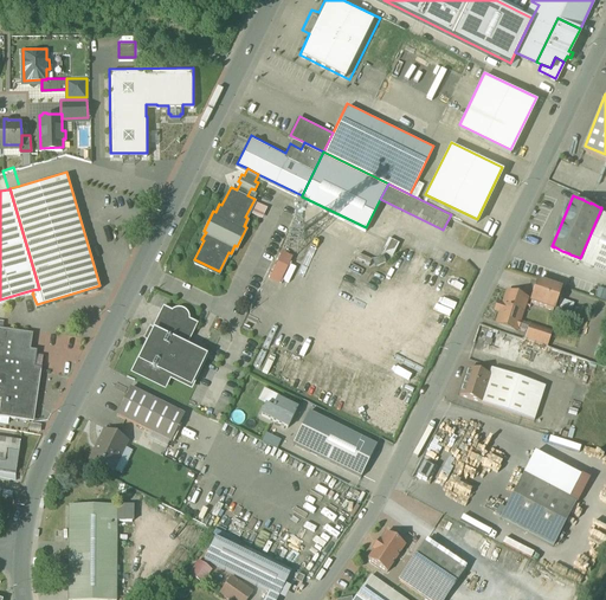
[(605,210),(601,208),(580,258),(605,269),(605,210)]
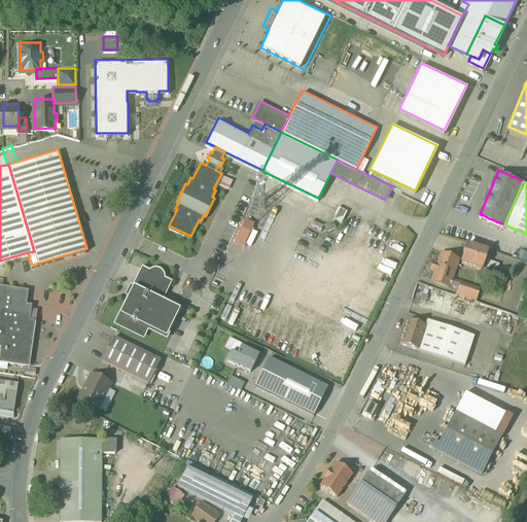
[(344,218),(349,207),(340,203),(335,214),(344,218)]
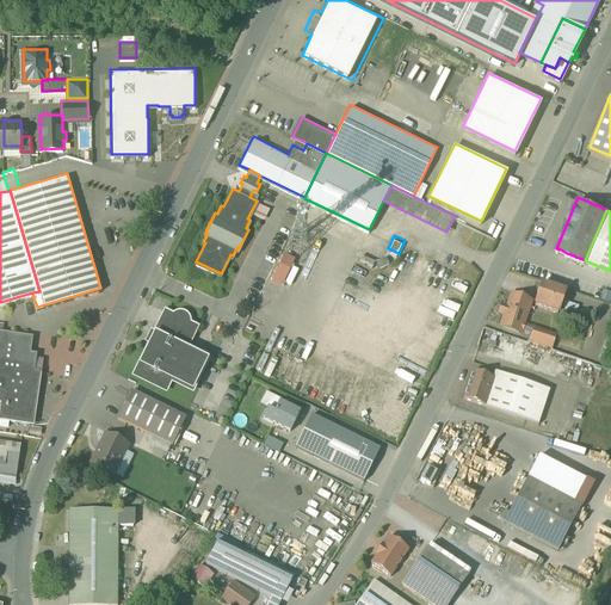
[(273,278),(284,283),(298,254),(287,249),(273,278)]
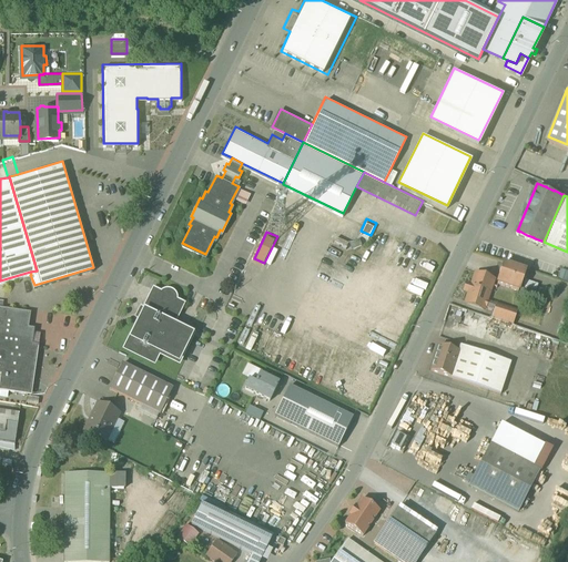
[(526,265),(505,258),(497,281),(518,287),(526,265)]
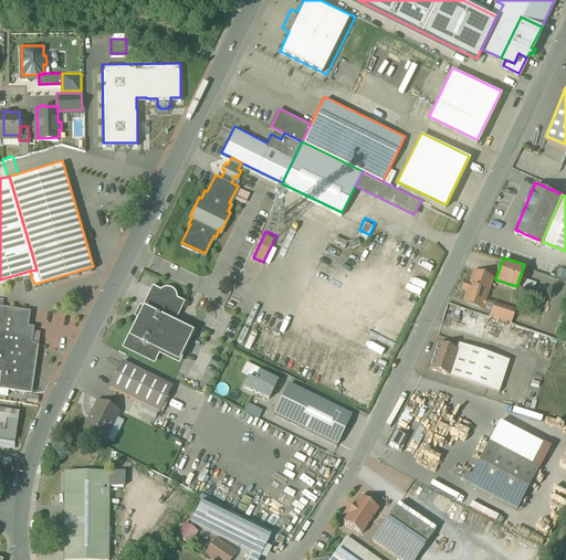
[(490,276),(475,272),(467,297),(481,303),(490,276)]
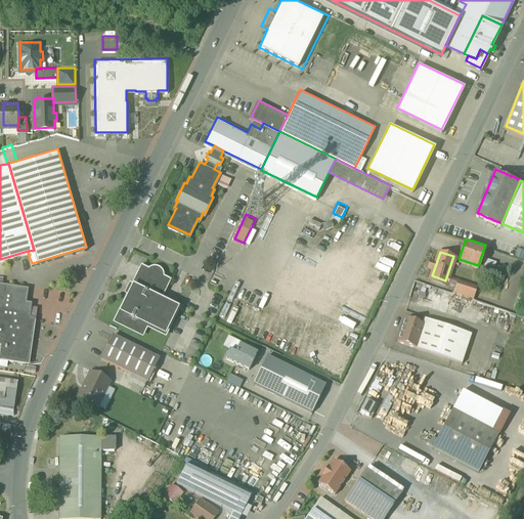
[(149,270),(143,266),(118,317),(141,330),(146,320),(165,330),(176,306),(158,297),(167,278),(160,274),(160,272),(159,269),(157,268),(155,267),(153,268),(149,270)]
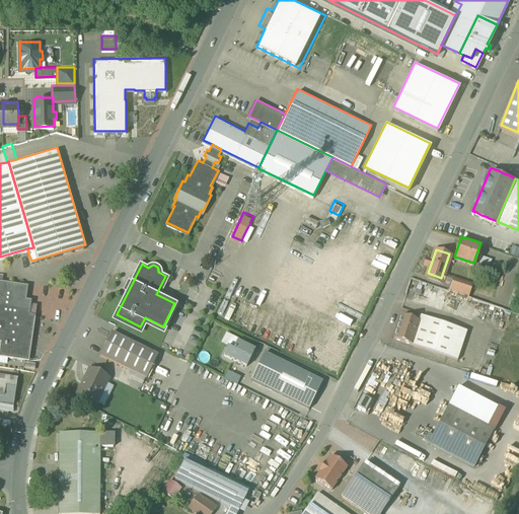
[(474,274),(453,267),(450,279),(471,286),(474,274)]
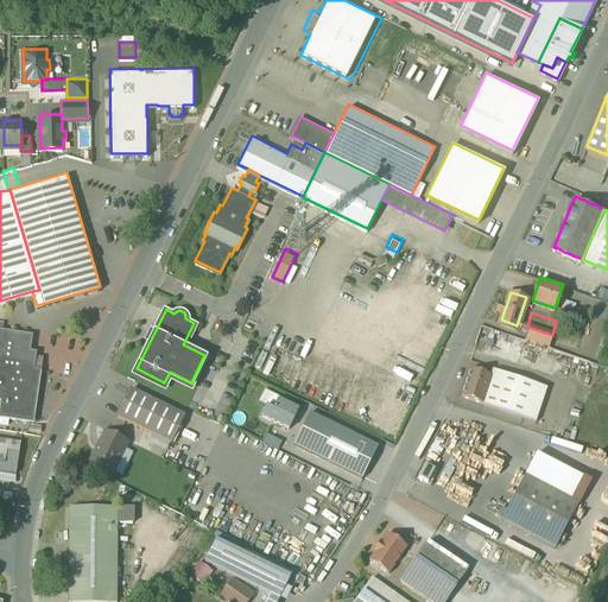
[(2,327),(0,325),(0,413),(30,418),(32,404),(36,404),(37,404),(44,353),(26,350),(29,335),(4,331),(4,327),(2,327)]
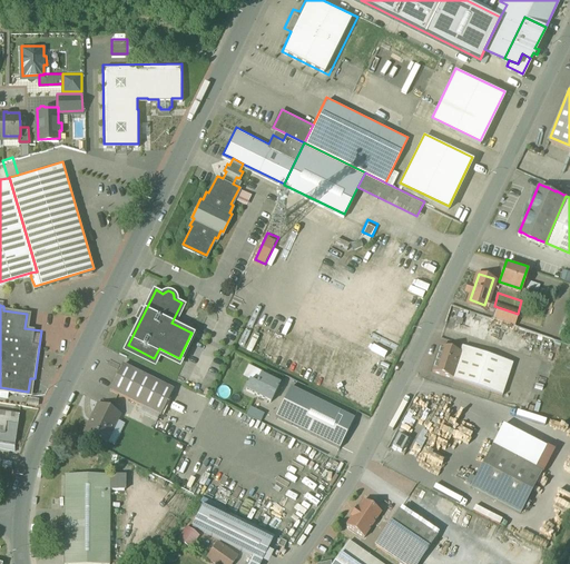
[(251,313),(238,342),(292,365),(303,340),(306,343),(307,338),(251,313)]
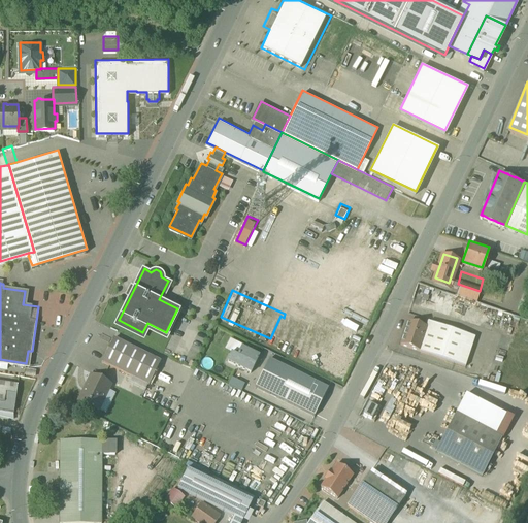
[(426,324),(408,318),(400,341),(419,348),(427,324),(426,324)]
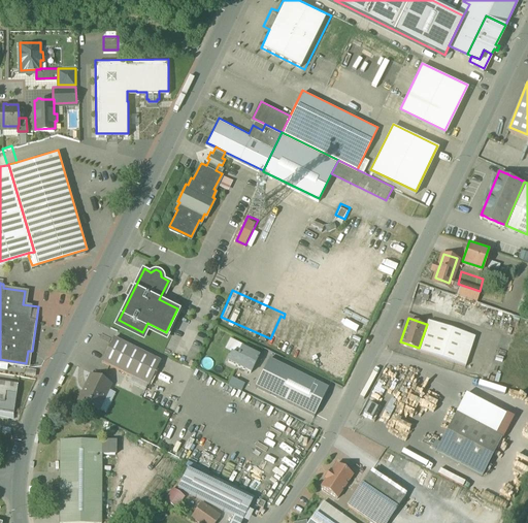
[(463,329),(428,318),(426,324),(427,324),(419,348),(465,363),(466,362),(454,358),(463,329)]
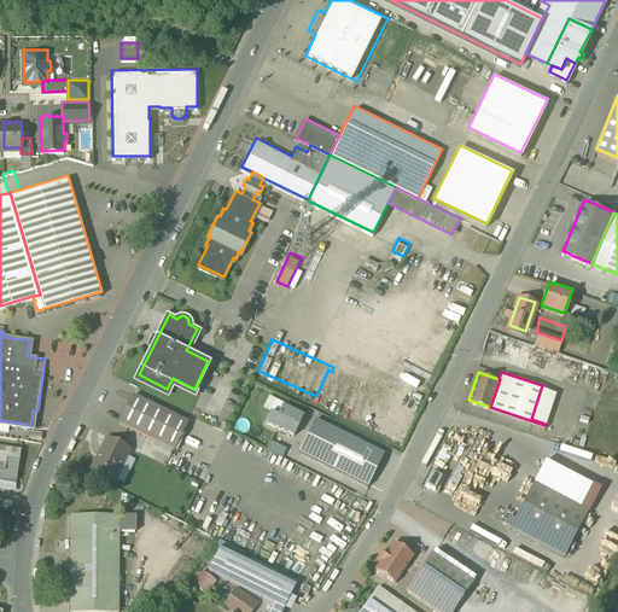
[(188,419),(134,391),(120,419),(174,446),(188,419)]
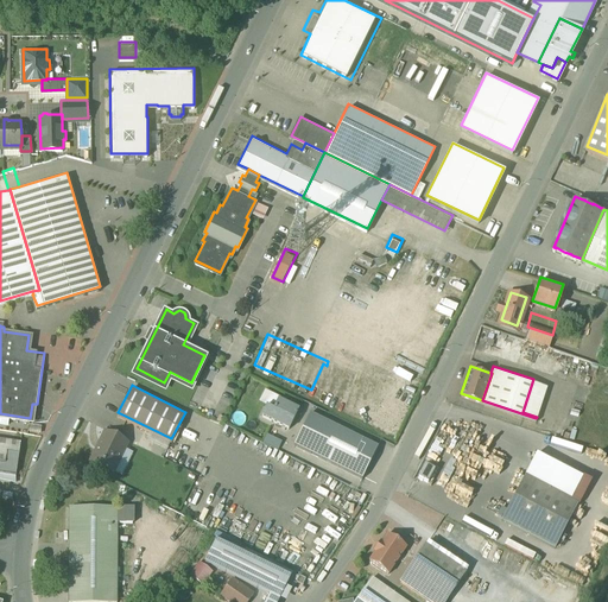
[(266,404),(261,413),(289,425),(297,407),(277,398),(272,406),(266,404)]
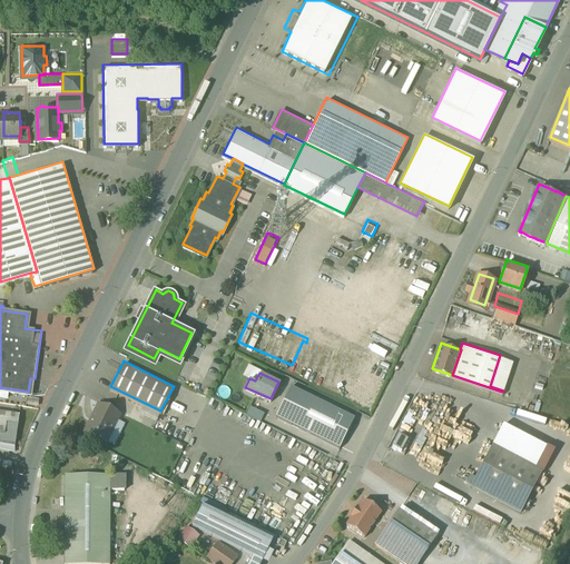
[(291,386),(277,414),(338,444),(353,416),(291,386)]
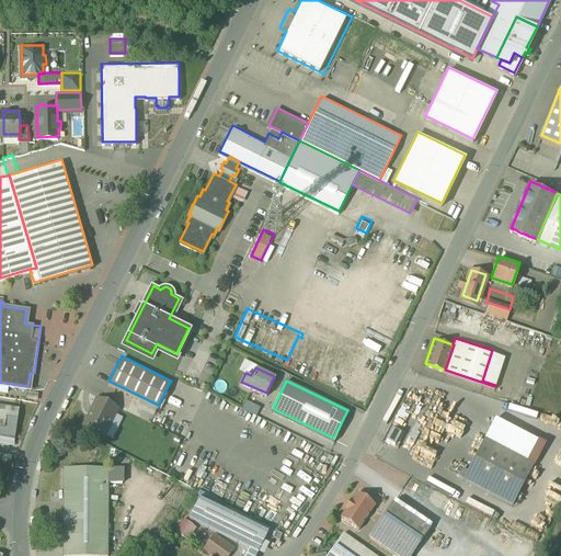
[(118,405),(96,395),(83,422),(104,433),(118,405)]
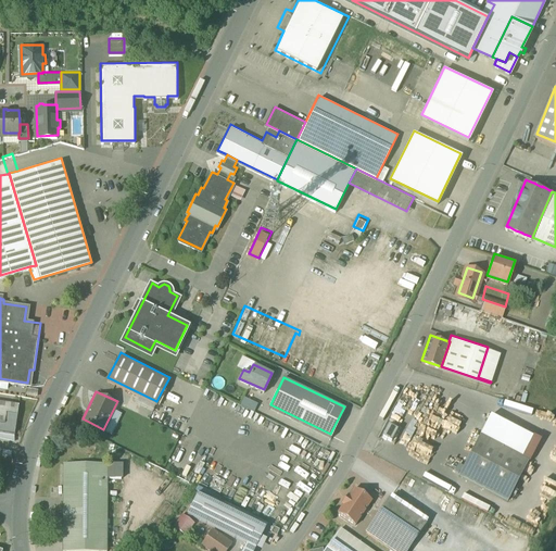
[(245,396),(243,402),(256,407),(258,400),(245,396)]
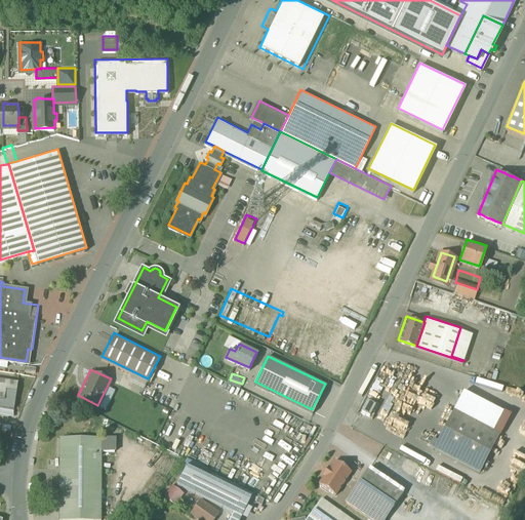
[(17,378),(0,375),(0,405),(13,407),(17,378)]
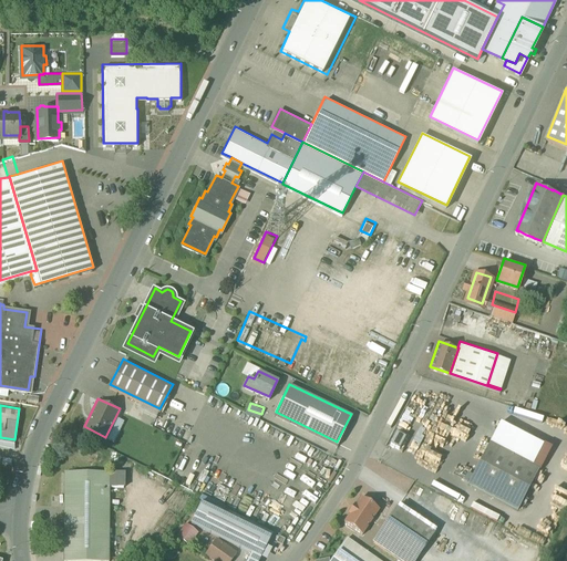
[(543,442),(501,419),(490,440),(533,463),(543,442)]
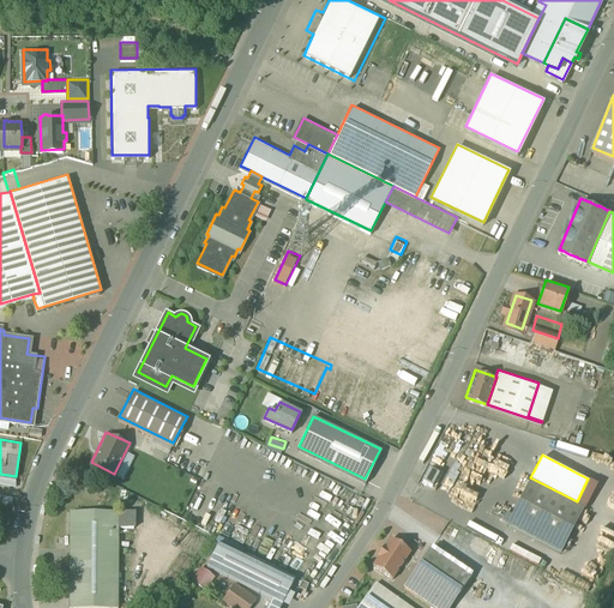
[(577,501),(530,477),(507,521),(561,548),(584,505),(577,501)]
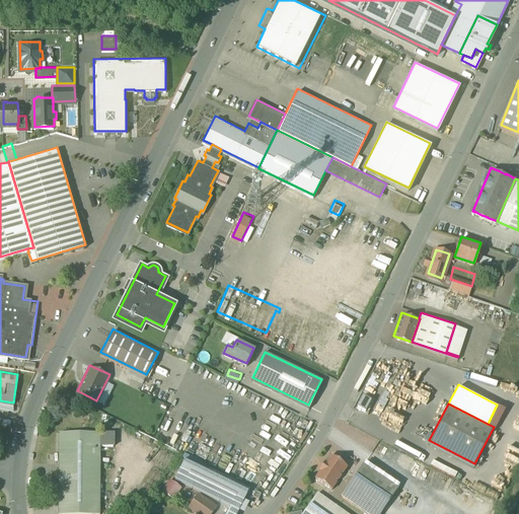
[(100,430),(60,429),(59,511),(100,511),(100,430)]
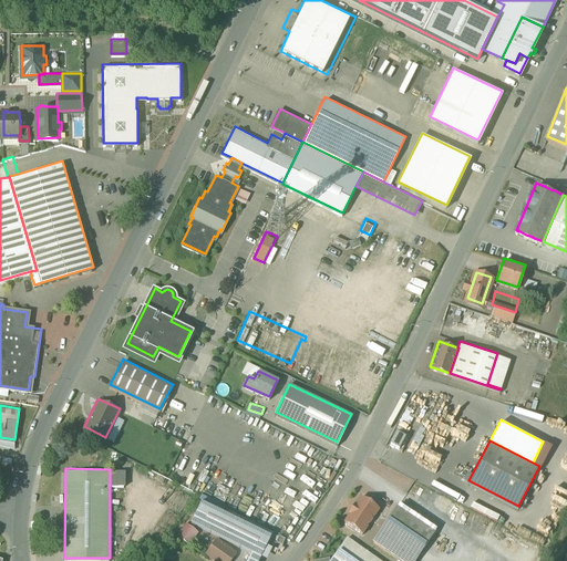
[(361,494),(356,501),(349,510),(350,511),(344,519),(362,531),(379,506),(361,494)]
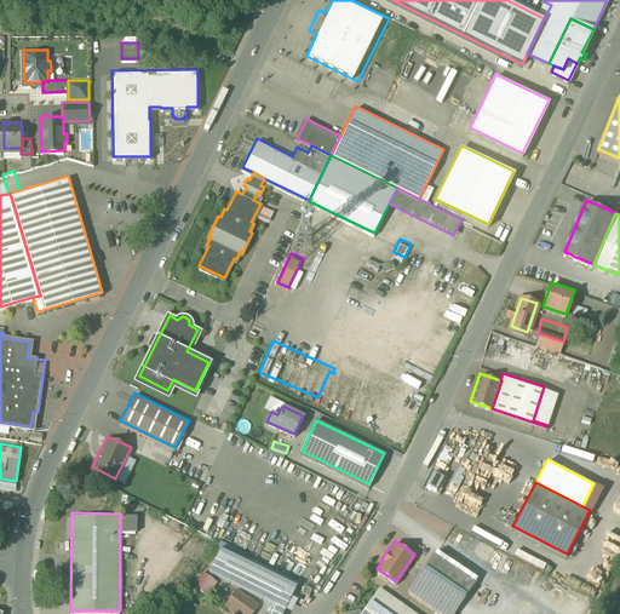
[(281,613),(297,583),(220,546),(208,569),(275,601),(269,613),(281,613)]
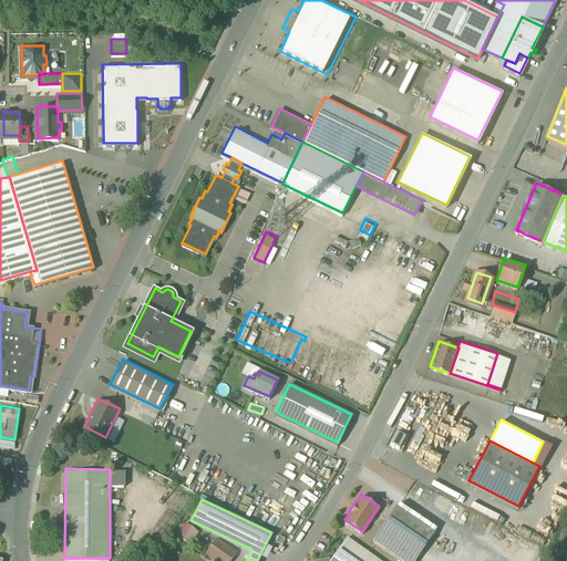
[(413,560),(431,536),(393,510),(373,538),(408,560),(413,560)]
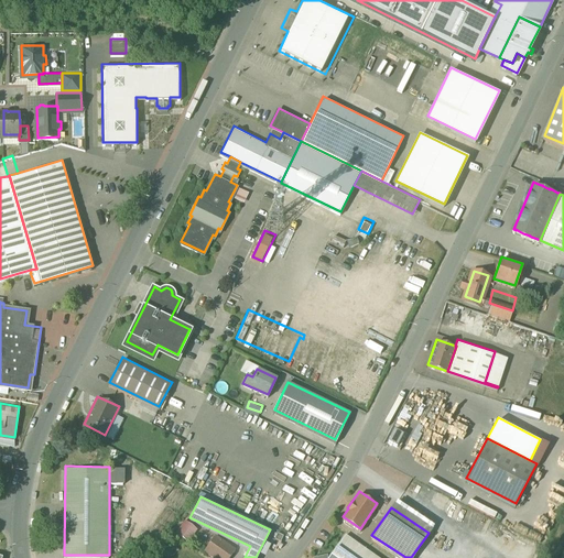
[(185,517),(175,529),(186,537),(195,525),(185,517)]
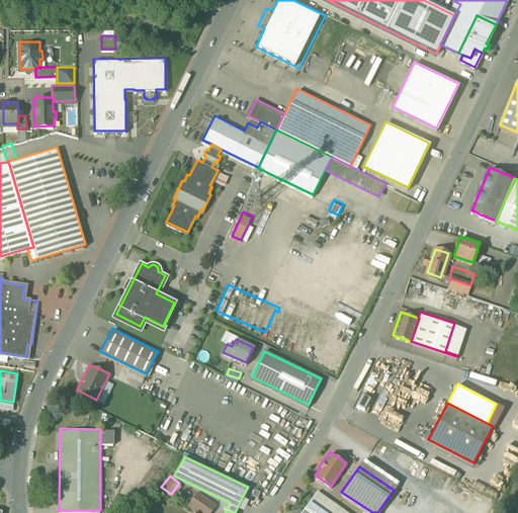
[(351,512),(317,489),(300,512),(300,507),(288,510),(289,512),(351,512)]
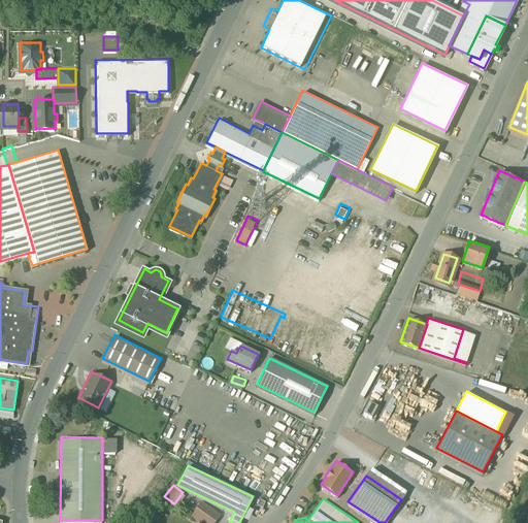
[(212,522),(221,513),(201,499),(192,513),(206,522),(212,522)]
